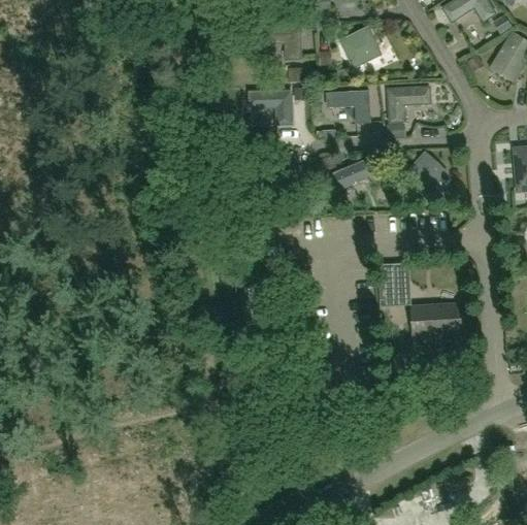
[(452,0),(441,7),(451,21),(472,6),(482,21),(494,12),(486,0),(452,0)]
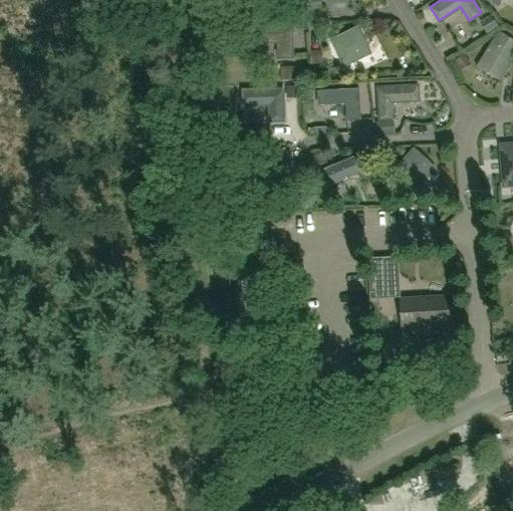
[(290,24),(250,25),(251,41),(276,40),(277,56),(291,56),(290,24)]
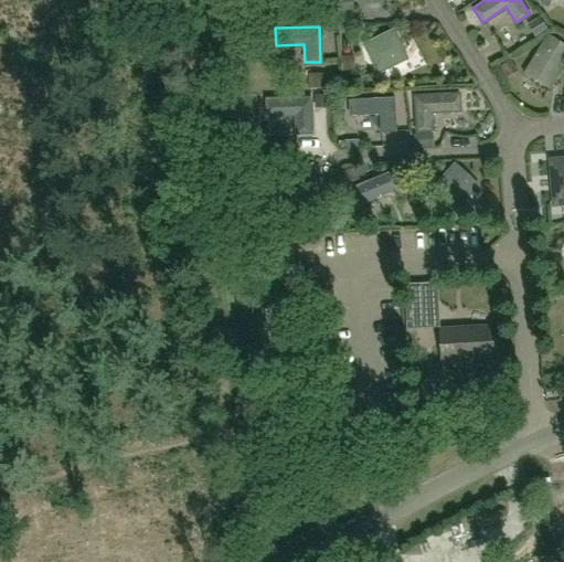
[(404,59),(390,30),(363,43),(376,72),(404,59)]
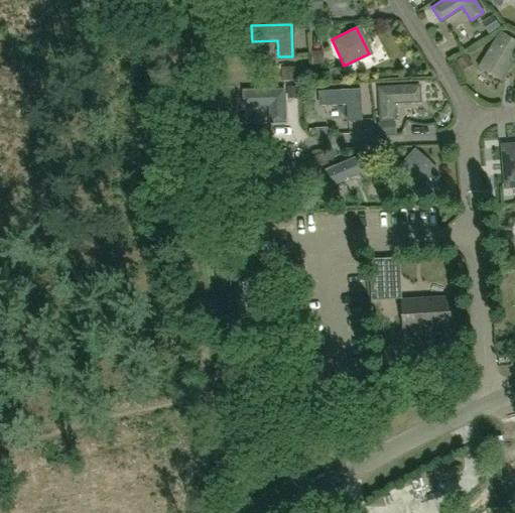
[(483,59),(496,68),(503,56),(514,62),(514,60),(514,35),(502,28),(483,59)]
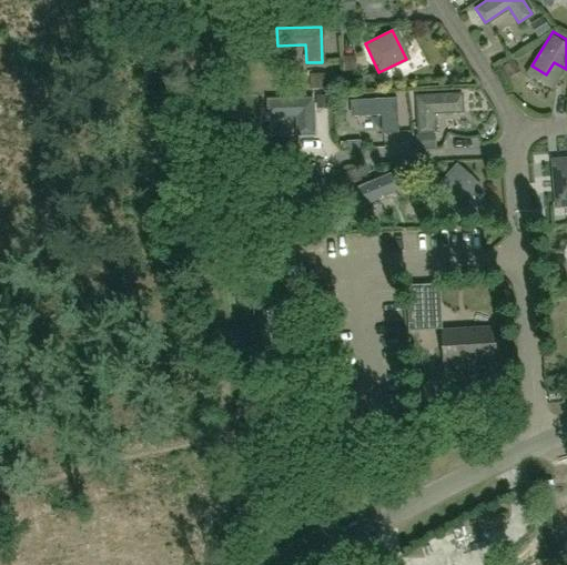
[(416,96),(418,130),(434,129),(433,111),(462,110),(461,92),(416,96)]
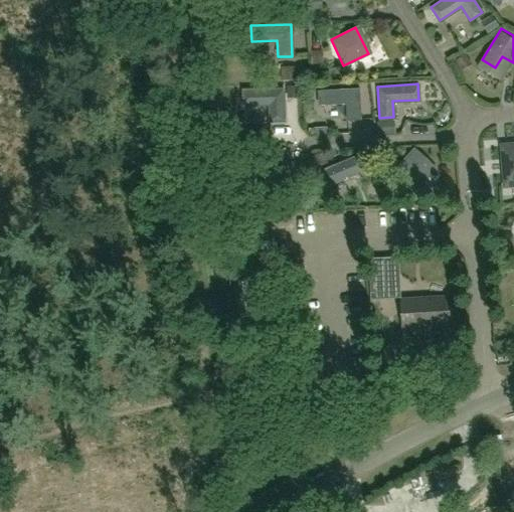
[(359,86),(318,88),(319,104),(345,103),(346,119),(360,118),(359,86)]
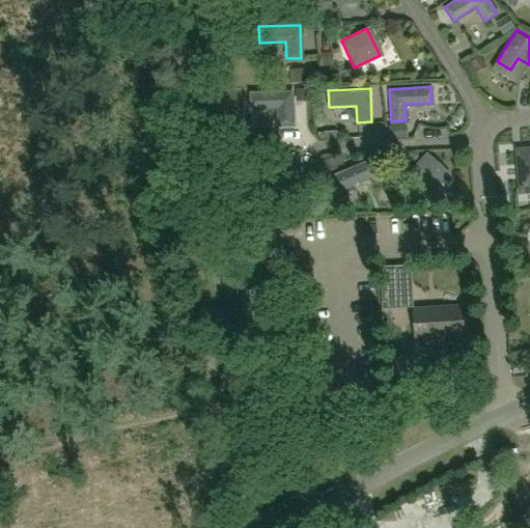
[(277,123),(293,123),(291,90),(250,91),(250,108),(277,107),(277,123)]
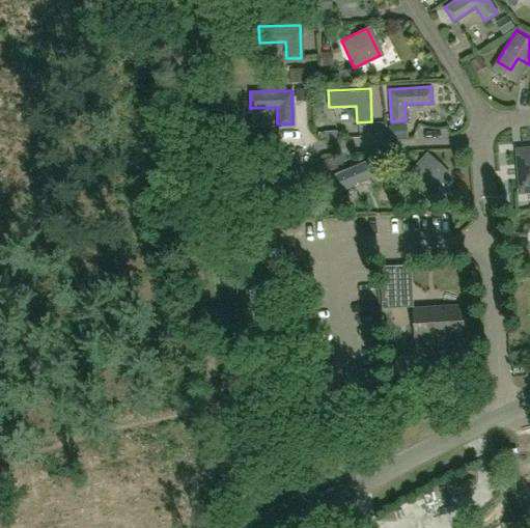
[(529,147),(526,148),(515,148),(518,191),(529,191),(529,190),(529,147)]
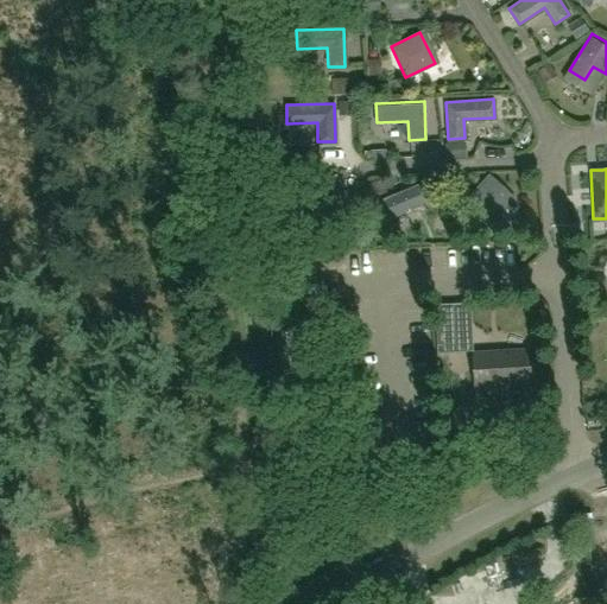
[(488,226),(516,198),(488,172),(461,201),(488,226)]
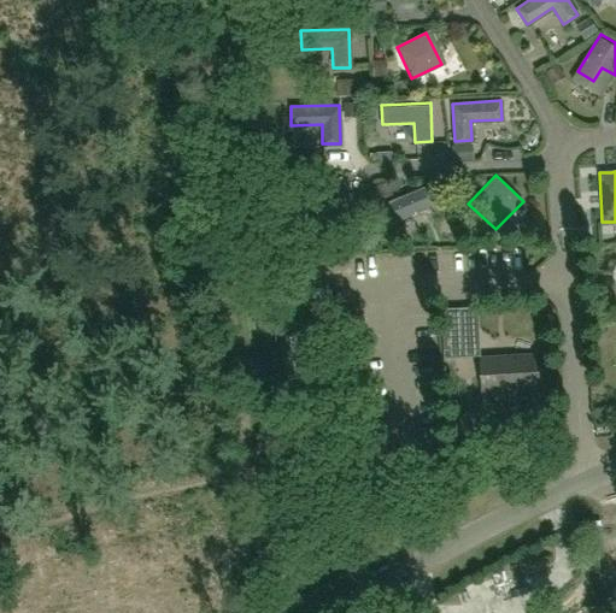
[(288,196),(301,188),(294,177),(281,184),(288,196)]
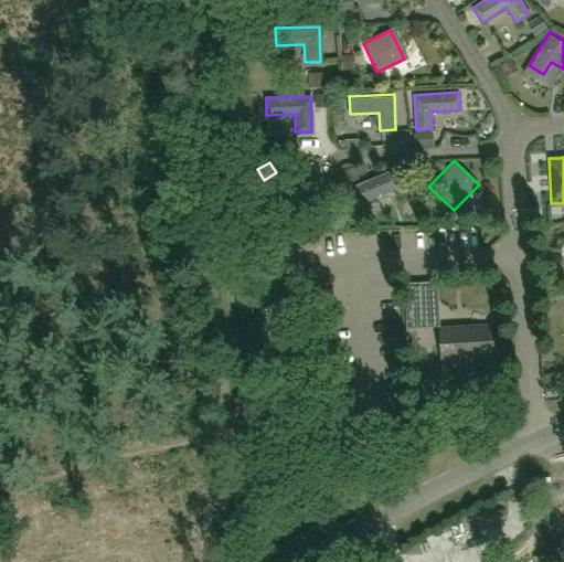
[(309,204),(329,193),(310,162),(268,186),(278,203),(302,190),(309,204)]
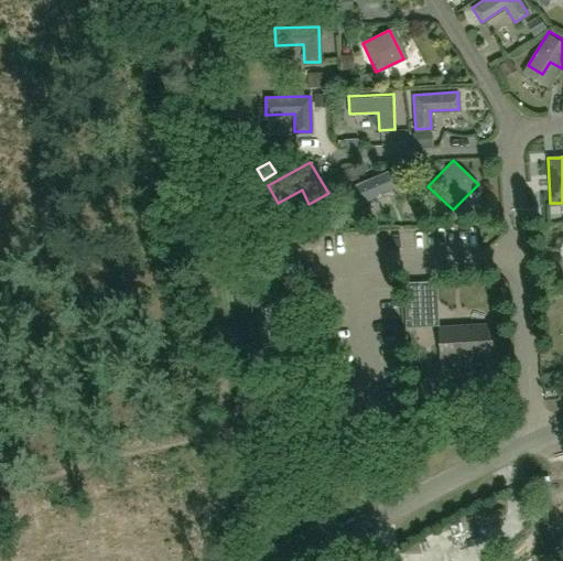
[(397,166),(350,186),(358,204),(403,184),(397,166)]
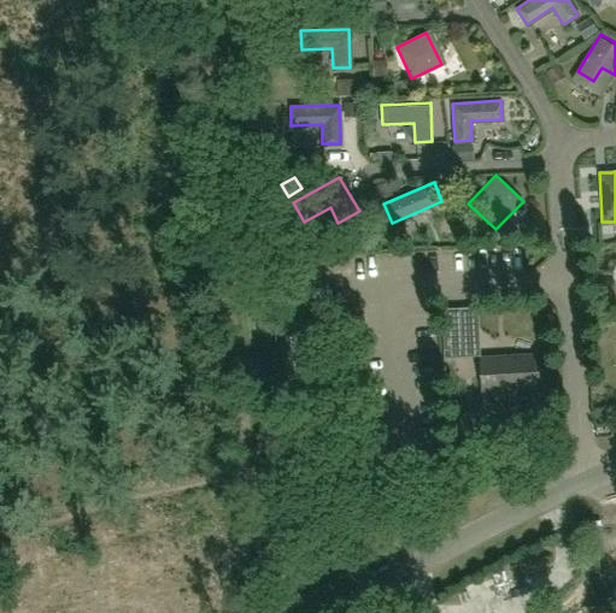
[(486,312),(464,312),(464,347),(485,347),(486,312)]
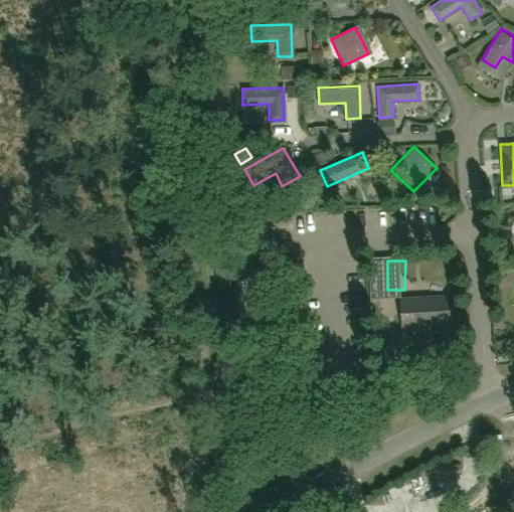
[(448,294),(399,297),(401,331),(450,328),(448,294)]
